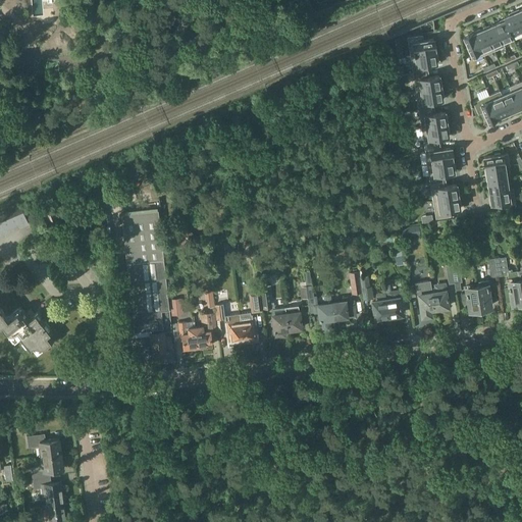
[(521,32),(521,31),(515,15),(514,12),(504,16),(505,19),(513,37),(521,32)]
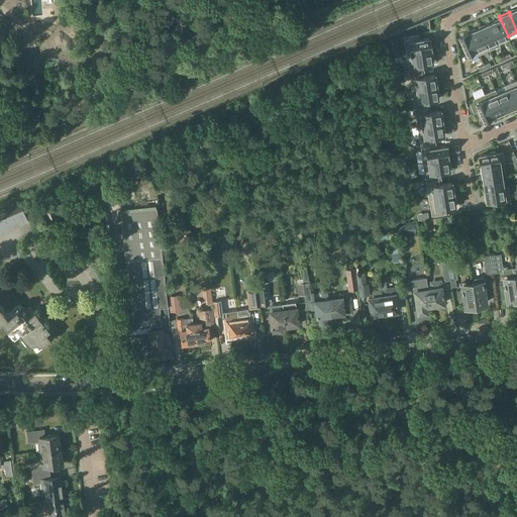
[(490,23),(498,40),(508,36),(500,19),(490,23)]
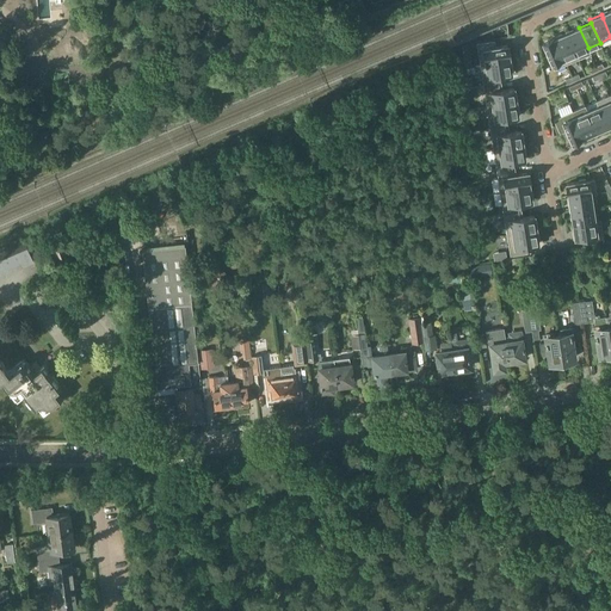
[(567,32),(579,59),(591,54),(588,48),(579,28),(567,32)]
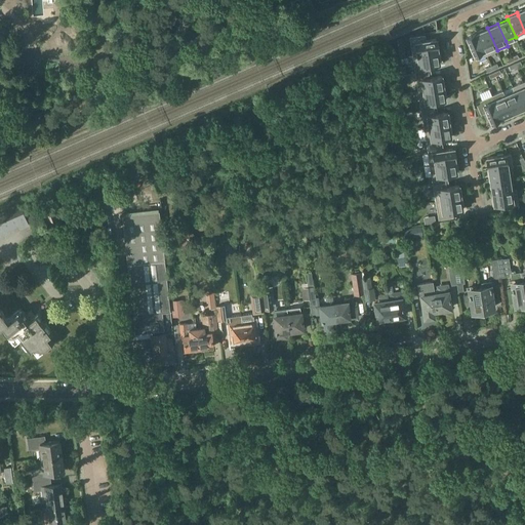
[(483,30),(483,29),(477,31),(477,33),(487,55),(497,50),(487,28),(483,30)]
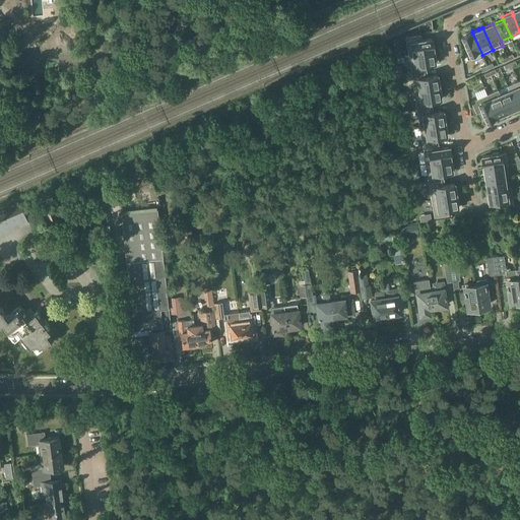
[(482,55),(472,33),(462,37),(466,47),(465,47),(467,53),(468,52),(471,59),(482,55)]
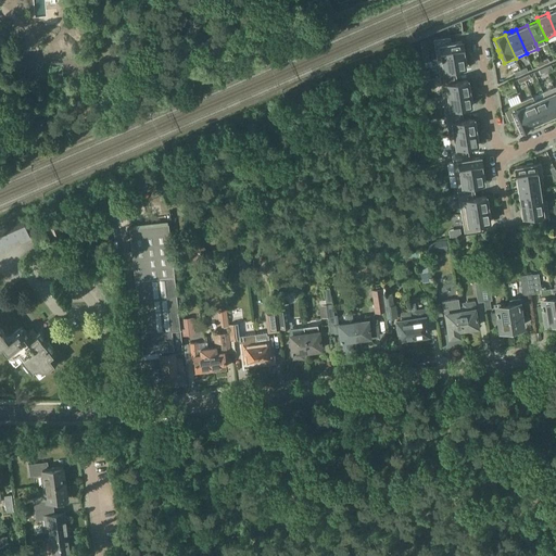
[(449,43),(447,37),(434,39),(436,46),(438,59),(451,57),(464,54),(462,41),(449,43)]
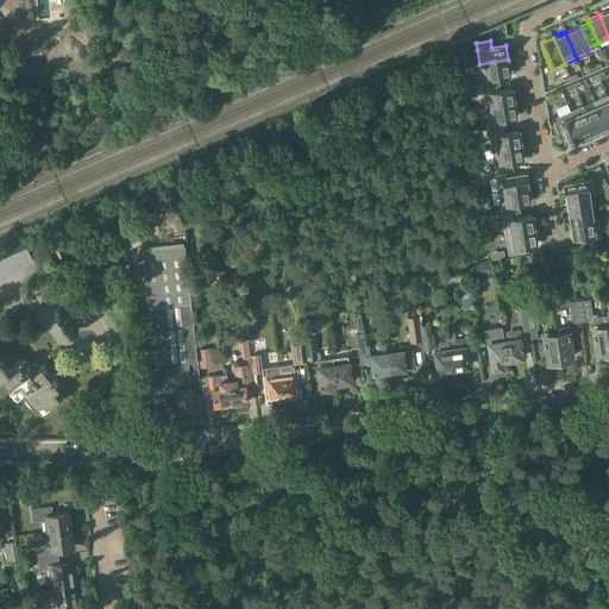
[(508,61),(508,60),(494,62),(479,64),(481,77),(482,86),(497,83),(496,75),(510,73),(509,68),(510,68),(509,60),(508,61)]
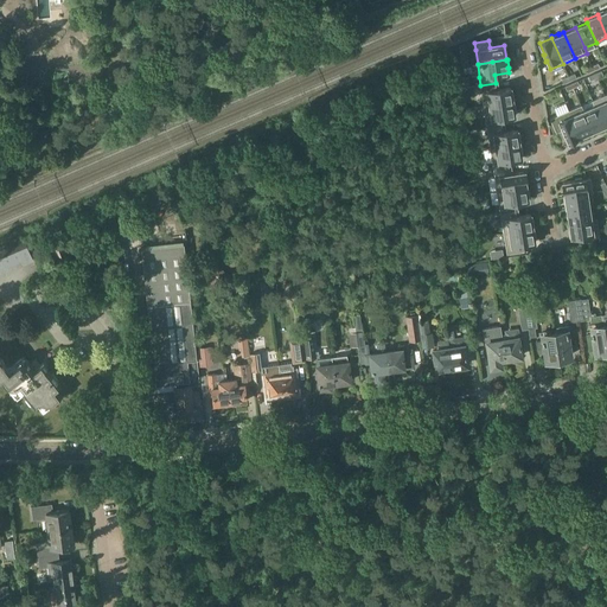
[(496,90),(496,83),(480,85),(481,93),(484,106),(512,101),(515,101),(513,93),(511,93),(511,88),(496,90)]
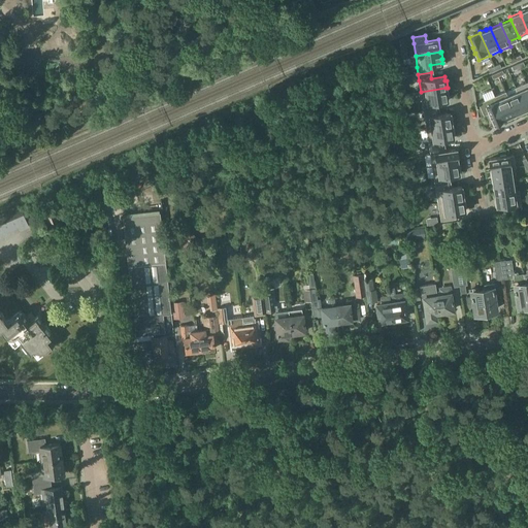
[(525,109),(527,107),(527,88),(526,83),(516,87),(518,92),(525,109)]
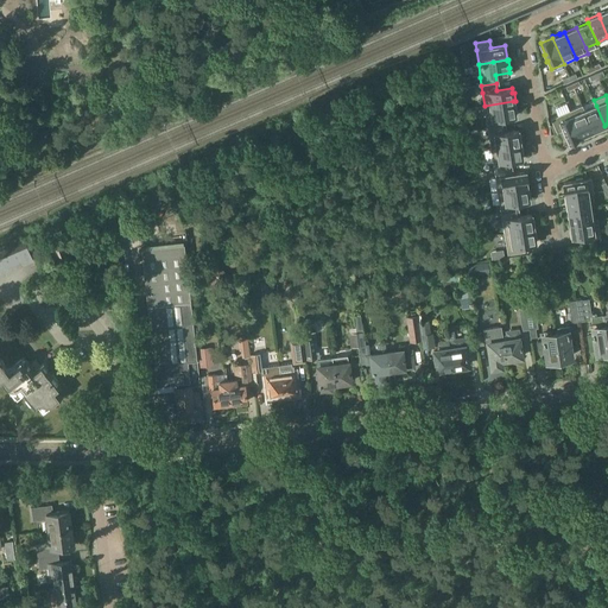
[(488,127),(502,125),(501,118),(515,115),(515,111),(517,111),(515,101),(513,101),(485,106),(487,120),(488,127)]
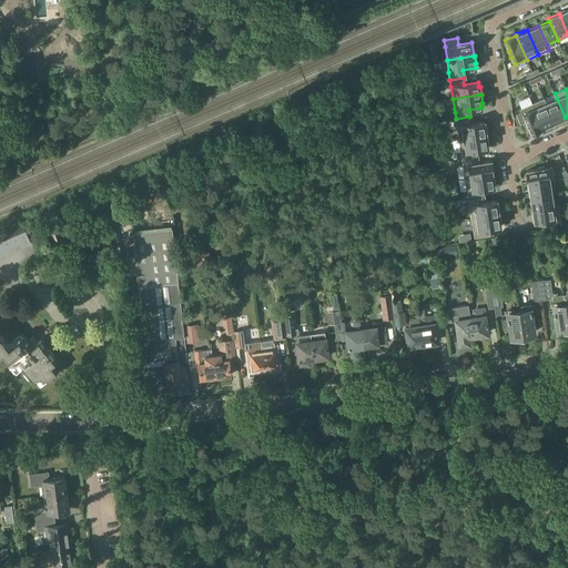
[(544,129),(549,125),(549,124),(554,122),(546,103),(544,98),(533,103),(543,128),(544,129)]
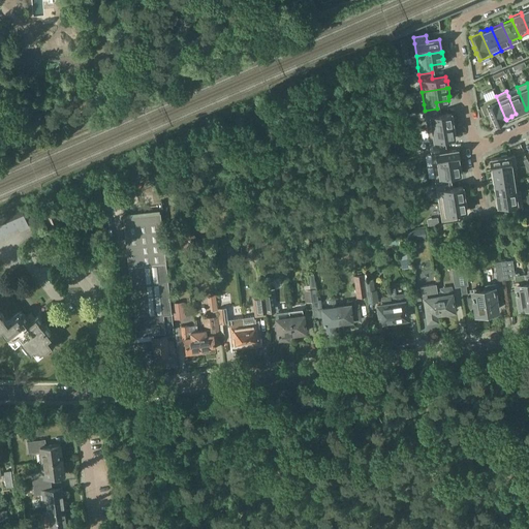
[(508,96),(516,114),(526,110),(519,92),(508,96)]
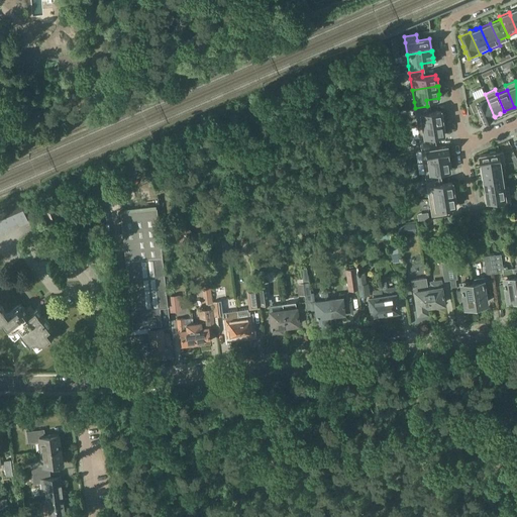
[(484,120),(494,116),(485,94),(469,101),(474,113),(479,110),(484,120)]
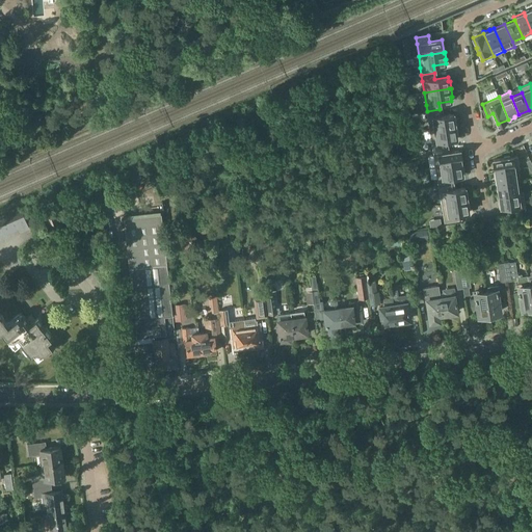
[(441,115),(440,109),(427,111),(428,117),(430,130),(443,128),(455,126),(456,126),(455,117),(454,117),(453,113),(441,115)]
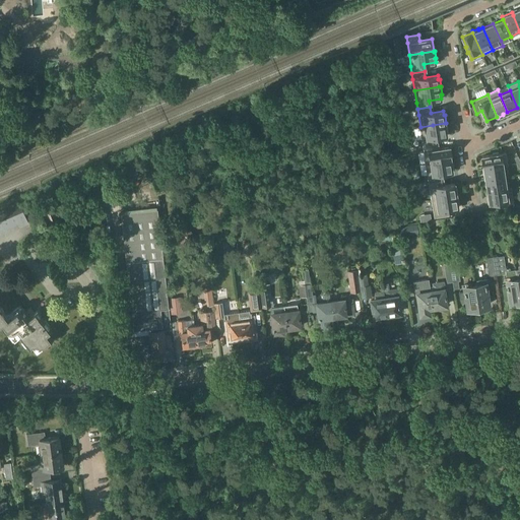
[(424,145),(436,143),(435,137),(447,135),(446,130),(447,130),(446,123),(445,123),(433,125),(420,127),(423,138),(424,145)]
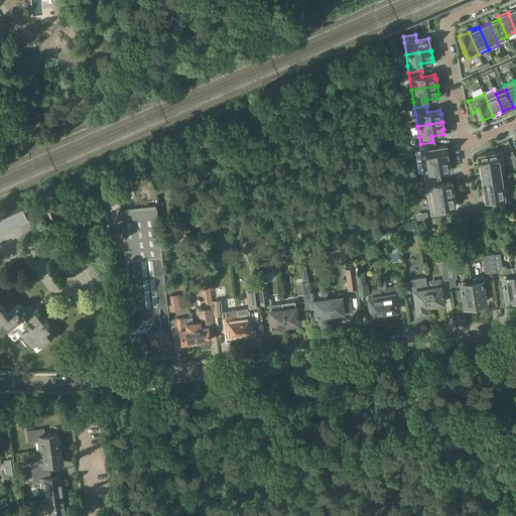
[(433,148),(432,142),(420,144),(421,150),(422,161),(447,157),(445,146),(433,148)]
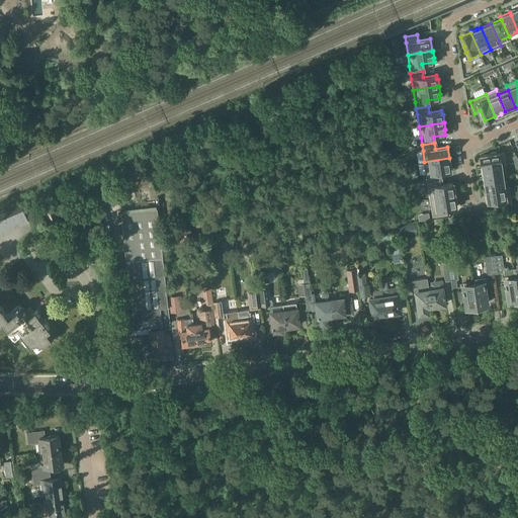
[(506,164),(504,152),(497,153),(497,152),(491,153),(491,154),(481,156),(483,167),(501,164),(506,164)]
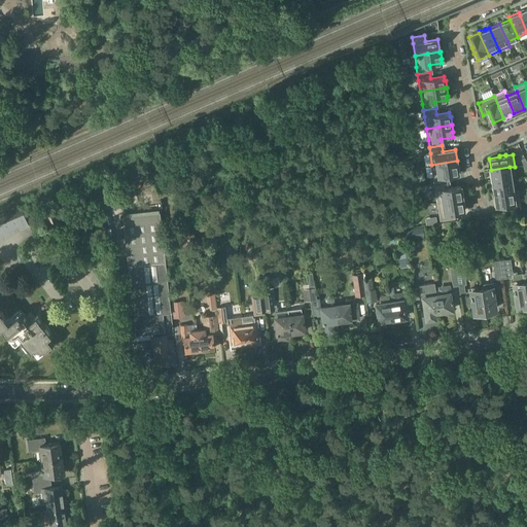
[(457,162),(457,161),(431,165),(433,177),(434,183),(447,181),(446,175),(458,173),(458,169),(459,169),(458,162),(457,162)]
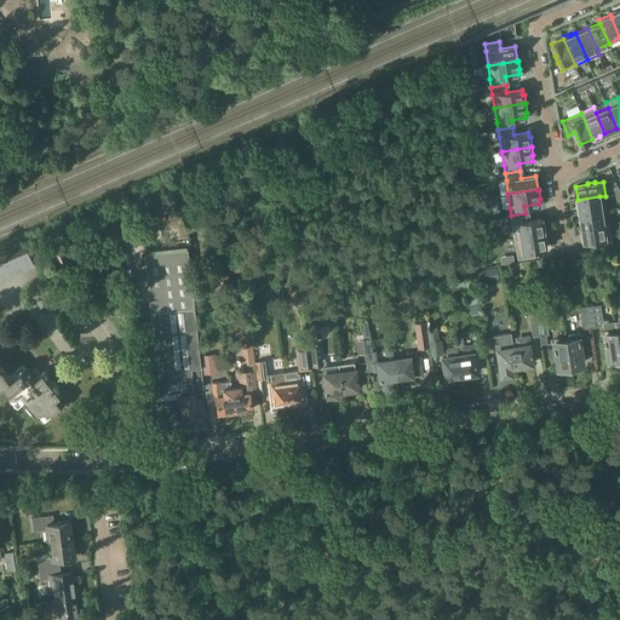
[(602,211),(600,196),(578,200),(578,202),(577,202),(577,208),(579,208),(579,214),(602,211)]
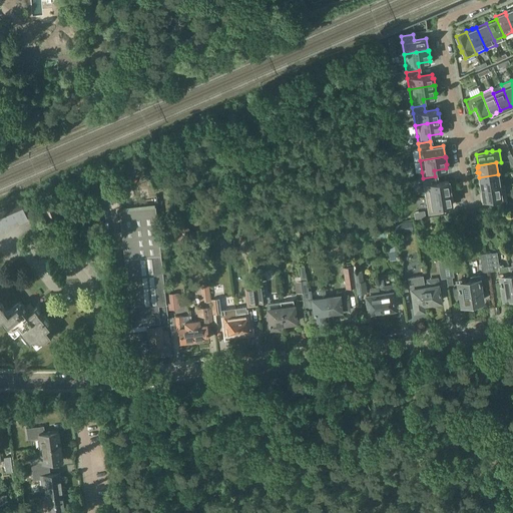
[(481,188),(502,185),(500,173),(498,174),(479,177),(481,188)]
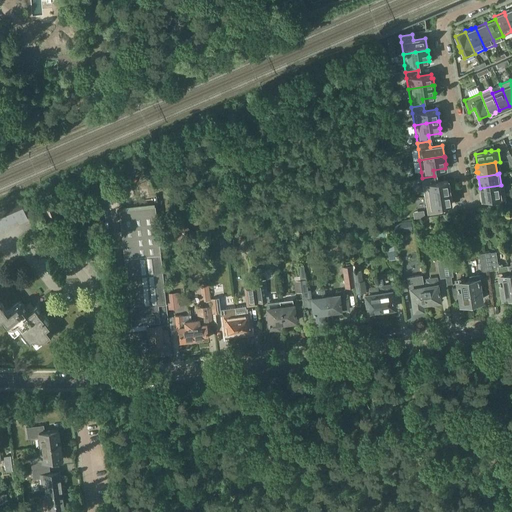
[(435,183),(434,176),(422,178),(423,184),(425,196),(437,194),(449,192),(450,192),(449,184),(448,184),(447,181),(435,183)]
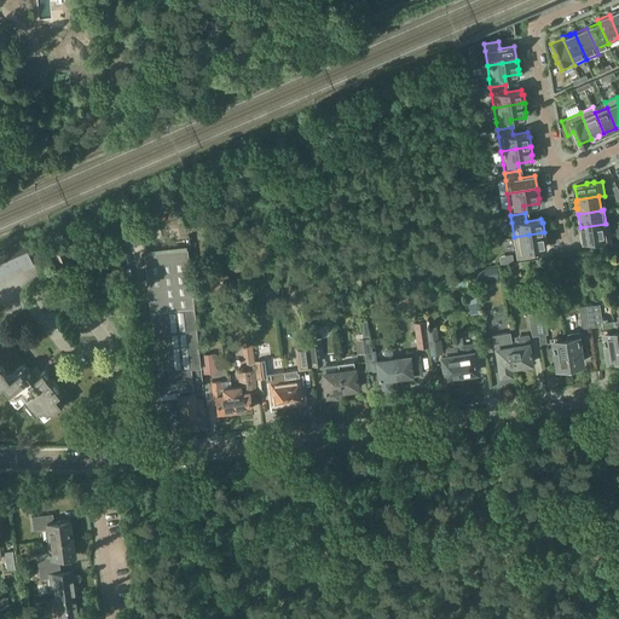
[(612,244),(608,223),(606,224),(580,227),(583,242),(595,239),(596,247),(612,244)]
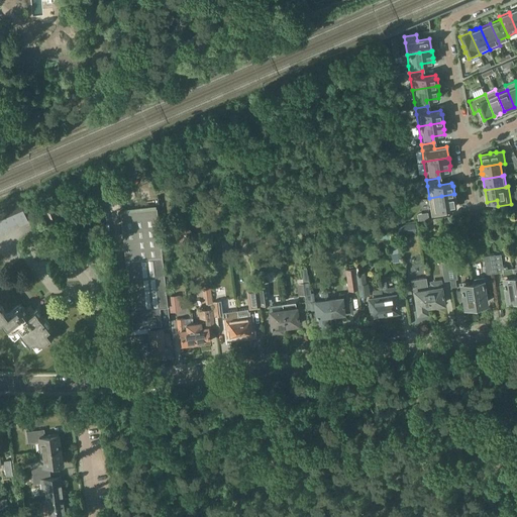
[(432,215),(444,213),(443,207),(455,206),(454,202),(456,201),(454,194),(453,194),(441,196),(429,198),(431,209),(432,215)]
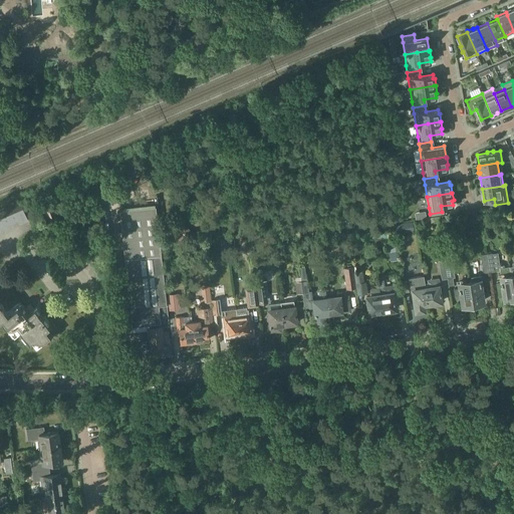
[(169,325),(162,265),(156,206),(119,210),(124,258),(133,325),(149,324),(149,327),(148,327),(151,345),(163,344),(163,342),(170,341),(168,331),(165,331),(164,326),(169,325)]
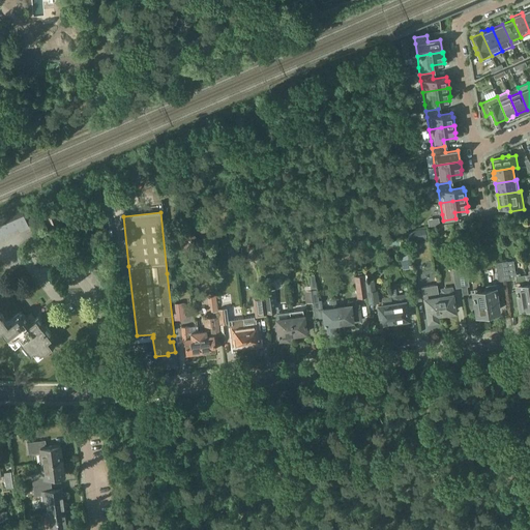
[(22,231),(30,228),(24,213),(16,216),(22,231)]
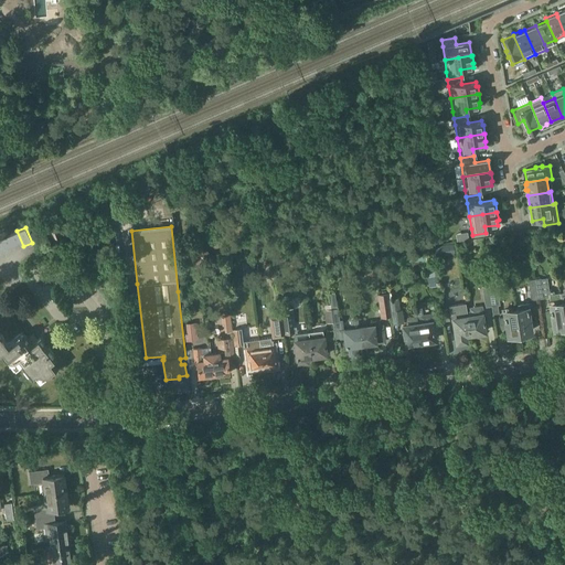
[(9,235),(14,249),(23,246),(17,231),(9,235)]
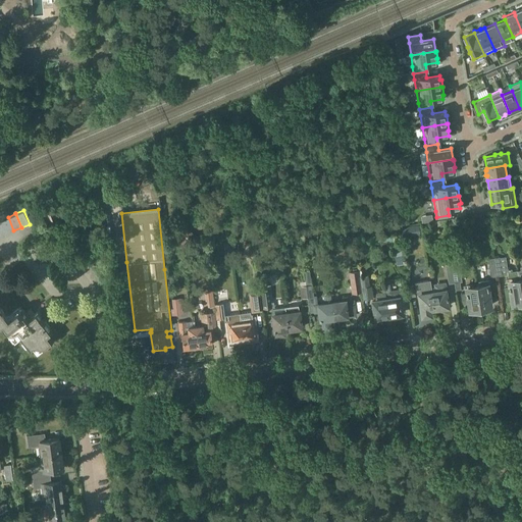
[(0,219),(0,221),(5,235),(13,230),(8,217),(0,219)]
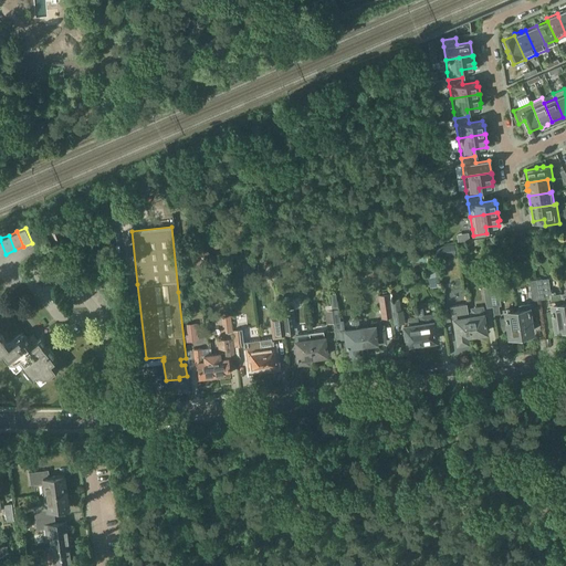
[(433,254),(443,253),(441,244),(432,245),(433,254)]
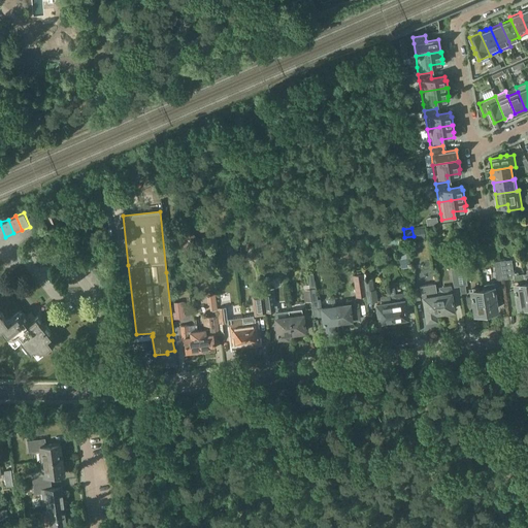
[(233,244),(227,245),(228,260),(235,259),(233,244)]
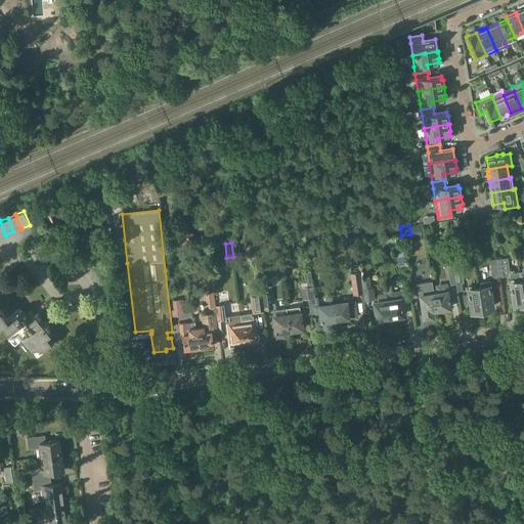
[(398,266),(405,265),(402,247),(395,248),(396,251),(393,252),(394,261),(397,260),(398,266)]
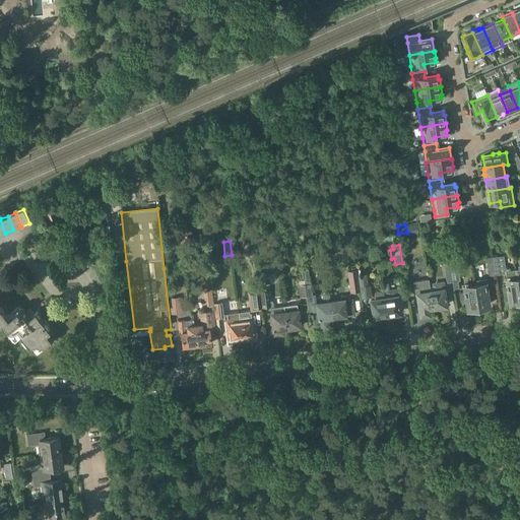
[(510,299),(510,301),(519,300),(517,278),(516,269),(511,269),(510,267),(508,268),(506,266),(504,255),(499,256),(493,257),(495,274),(506,273),(508,283),(507,283),(507,285),(503,285),(503,288),(504,288),(505,293),(504,293),(505,300),(510,299)]
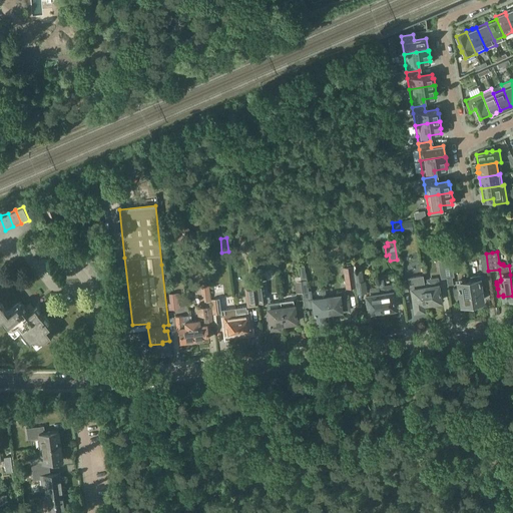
[(483,272),(488,271),(486,253),(480,253),(483,272)]
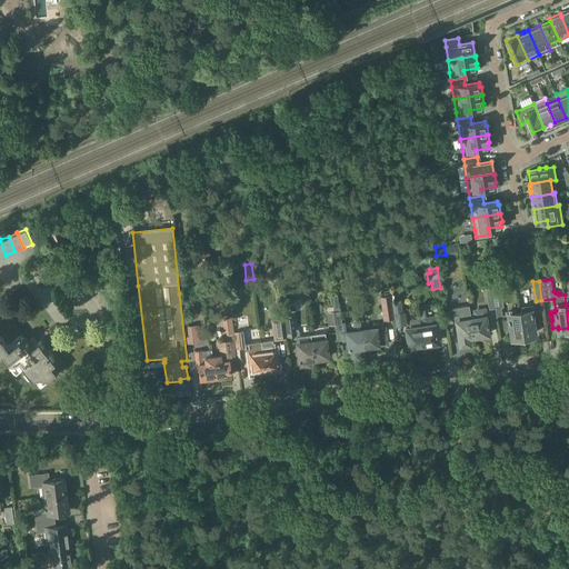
[(491,289),(495,308),(496,316),(502,316),(501,307),(503,307),(500,288),(491,289)]
